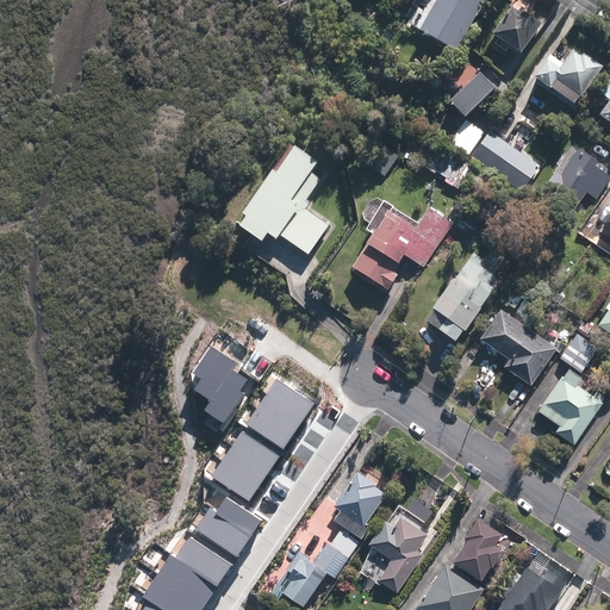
[(434,0),(418,26),(455,48),(484,0),(434,0)]
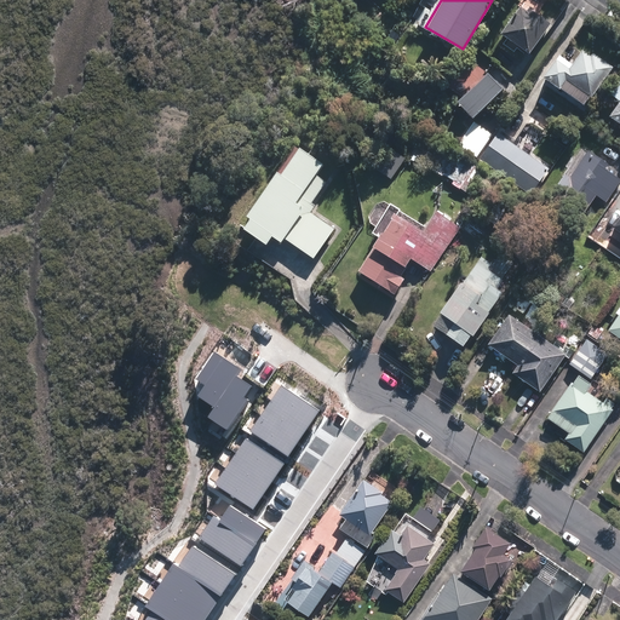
[(529,52),(550,22),(530,9),(529,11),(520,5),(500,33),(529,52)]
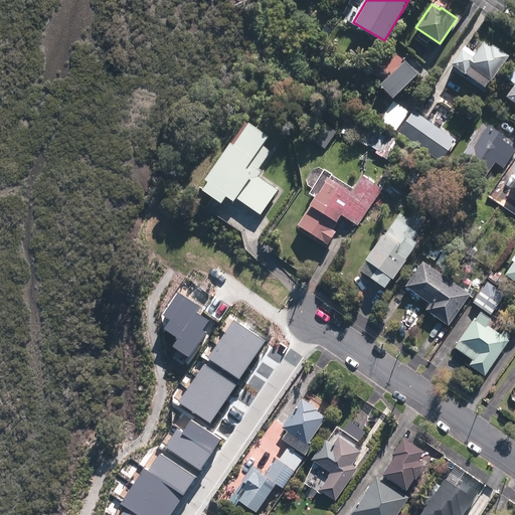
[(484,40),(473,55),(461,46),(450,62),(466,72),(470,65),(492,80),(510,54),(493,42),(492,45),(484,40)]
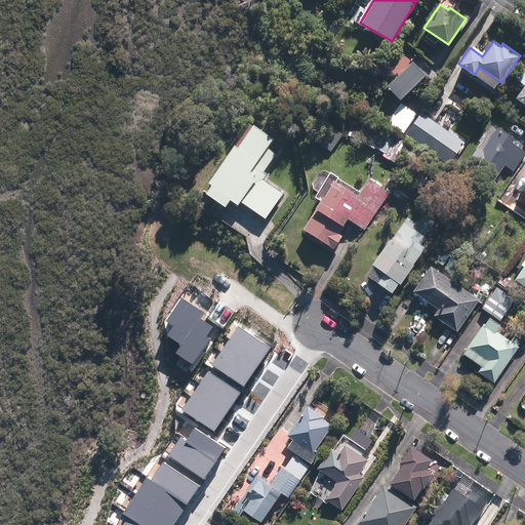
[(415,64),(388,87),(400,102),(428,78),(415,64)]
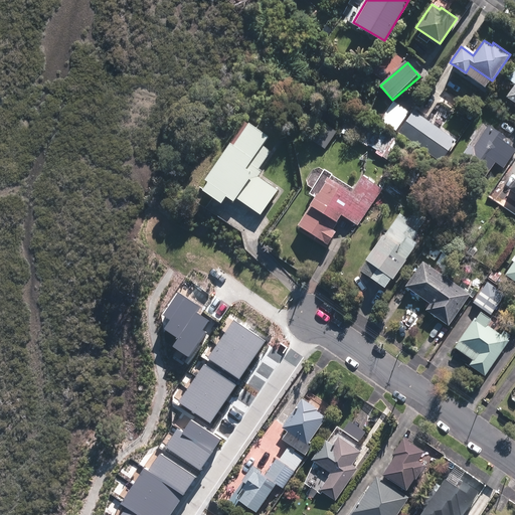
[(514,66),(508,77),(514,82),(506,95),(514,101),(514,66)]
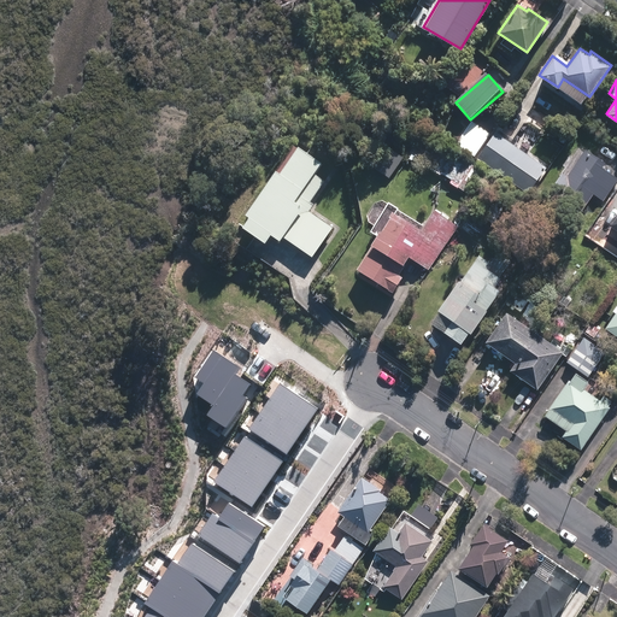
[(475,157),(491,134),(472,122),(457,145),(475,157)]
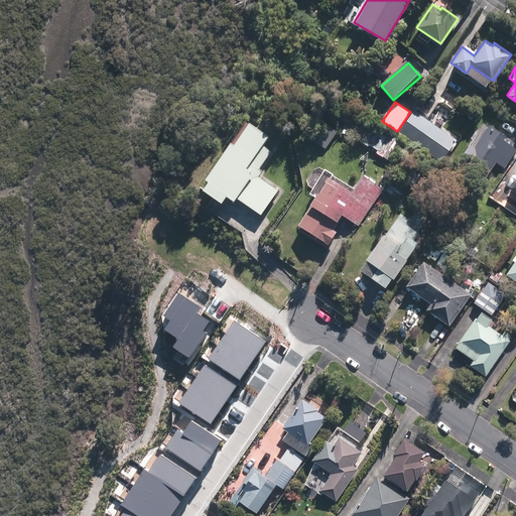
[(356,112),(344,131),(358,140),(359,138),(384,154),(395,137),(356,112)]
